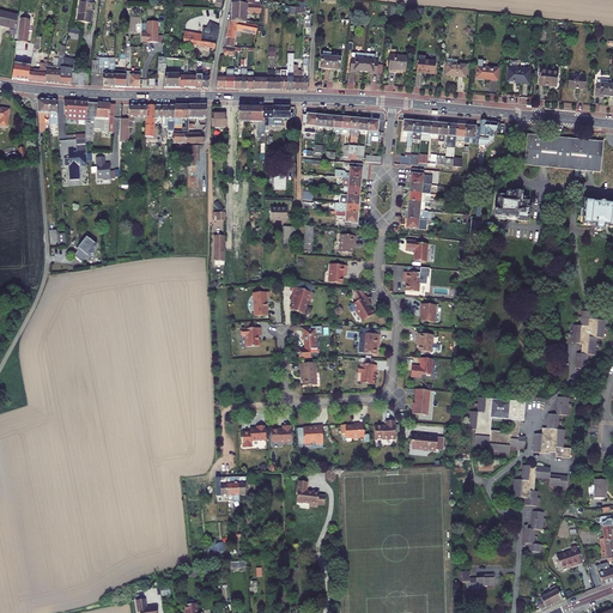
[(82,0),(82,1),(80,0),(78,22),(90,23),(93,2),(92,2),(92,0),(82,0)]
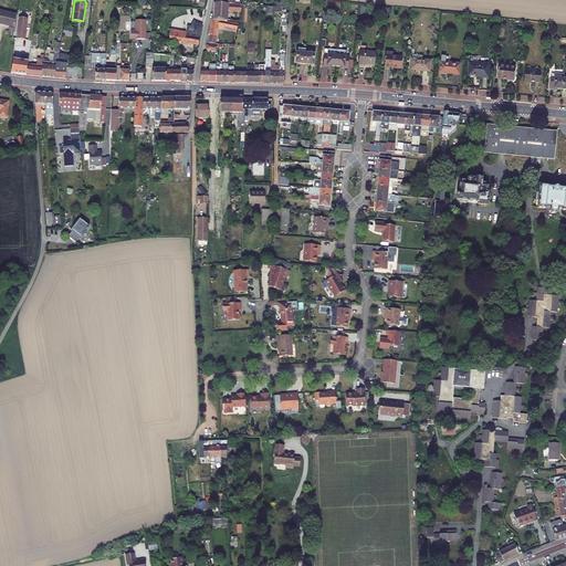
[(222,3),(216,3),(213,3),(212,20),(228,21),(228,20),(228,12),(241,13),(241,4),(234,3),(229,3),(229,4),(222,3)]
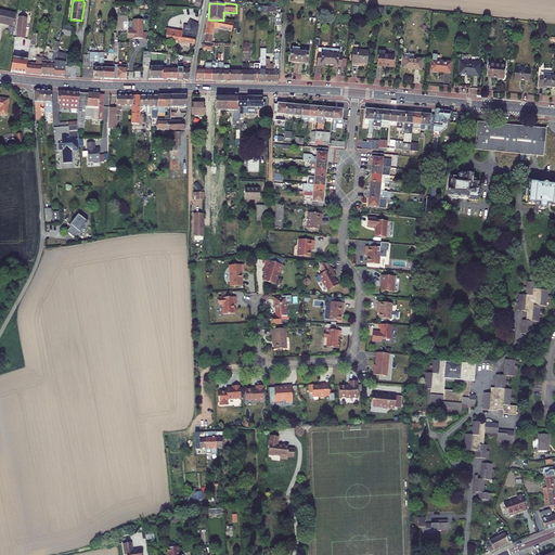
[(16,14),(0,10),(0,23),(15,26),(16,14)]
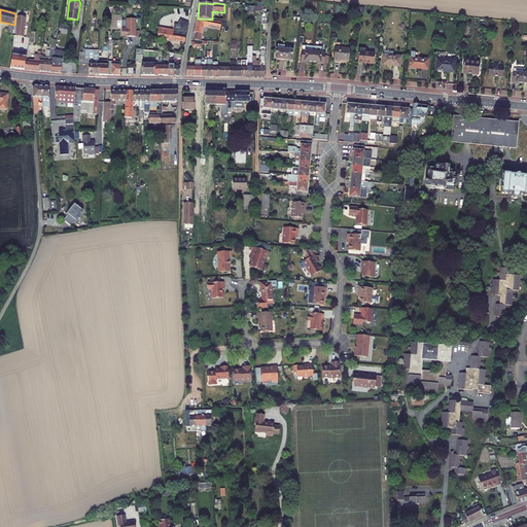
[(24,37),(26,18),(19,16),(16,36),(24,37)]
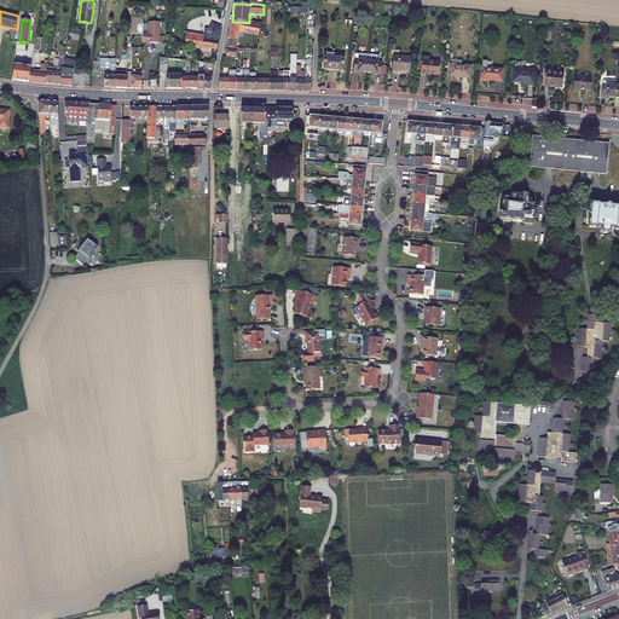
[(144,24),(144,42),(149,42),(160,42),(160,36),(160,22),(149,22),(149,24),(144,24)]
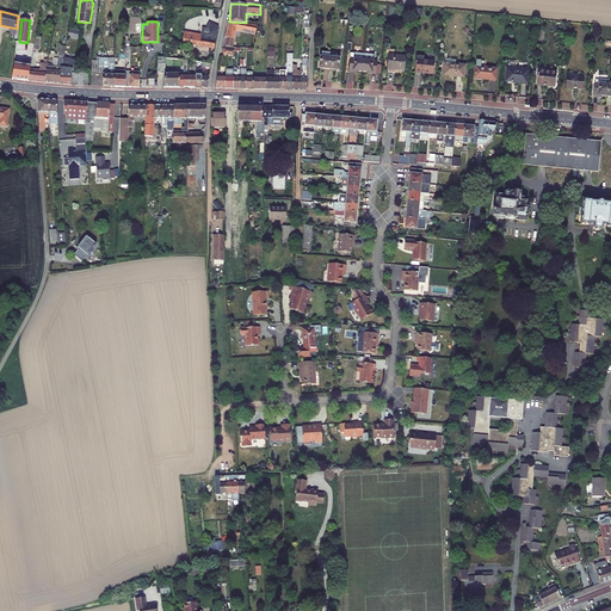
[(246,23),(229,22),(228,22),(226,38),(227,38),(224,45),(224,49),(228,49),(234,50),(235,50),(235,48),(233,47),(234,39),(235,31),(236,29),(253,32),(253,35),(255,36),(257,25),(246,23)]
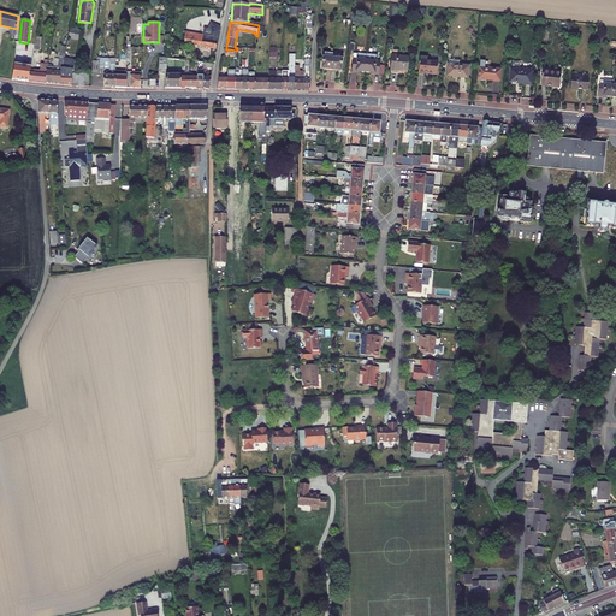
[(203,27),(203,34),(185,33),(184,43),(215,48),(218,37),(220,27),(209,23),(207,28),(203,27)]
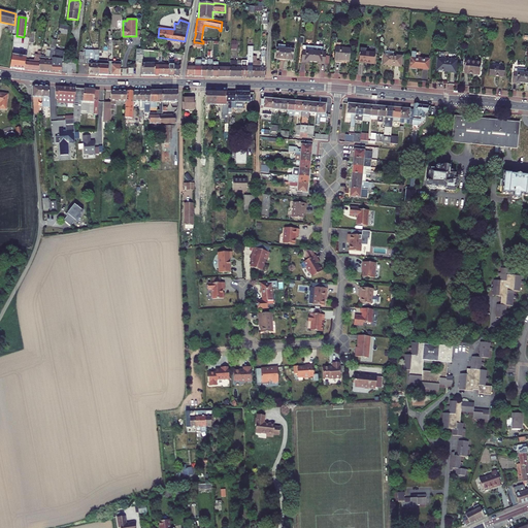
[(60,32),(64,33),(65,29),(69,29),(70,25),(61,24),(60,32)]
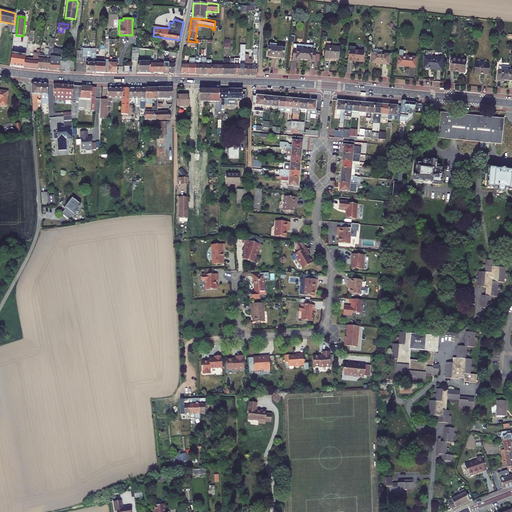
[(277,44),(270,43),(269,47),(268,47),(267,57),(275,58),(277,44)]
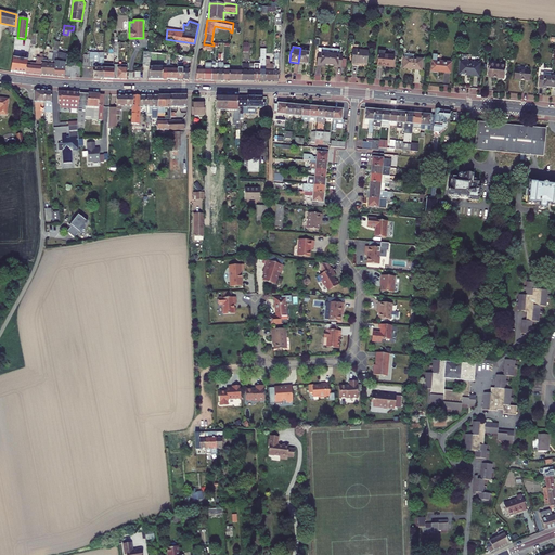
[(298,63),(308,64),(308,63),(309,55),(309,49),(300,48),(298,63)]
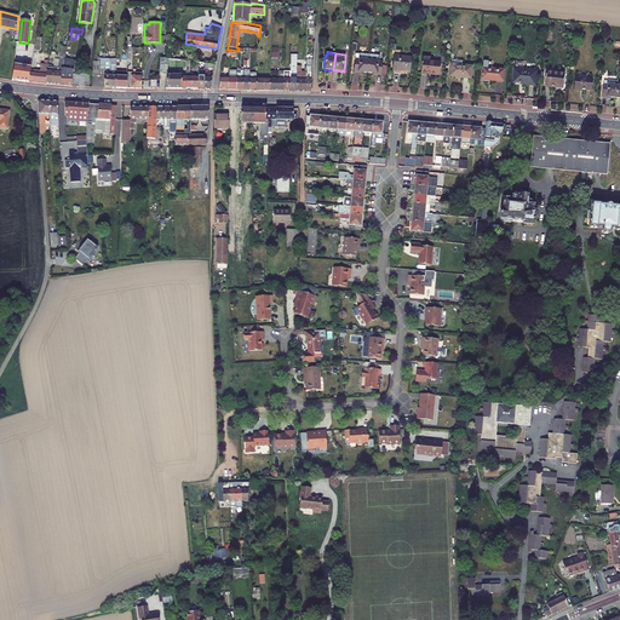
[(369,55),(360,53),(356,53),(355,59),(354,73),(359,73),(361,73),(368,73),(369,55)]
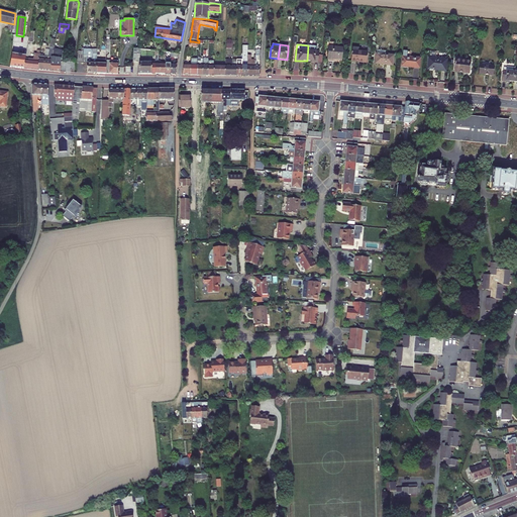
[(319,52),(316,52),(317,46),(308,45),(307,61),(312,62),(312,63),(318,63),(319,56),(319,52)]
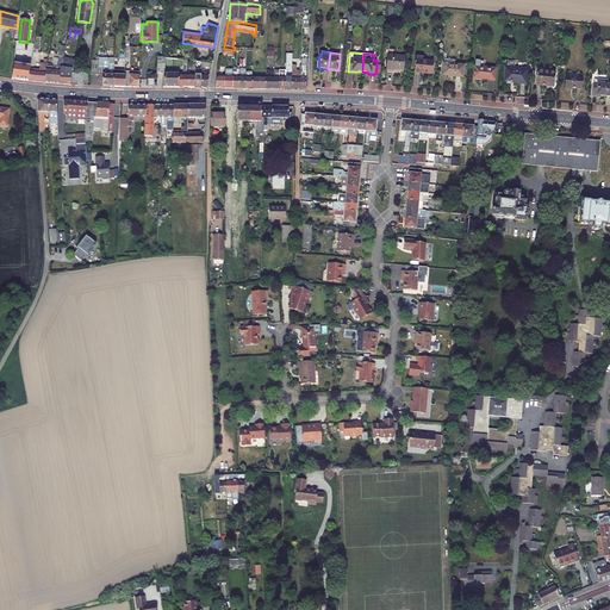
[(386,69),(394,70),(404,70),(405,55),(388,54),(386,69)]
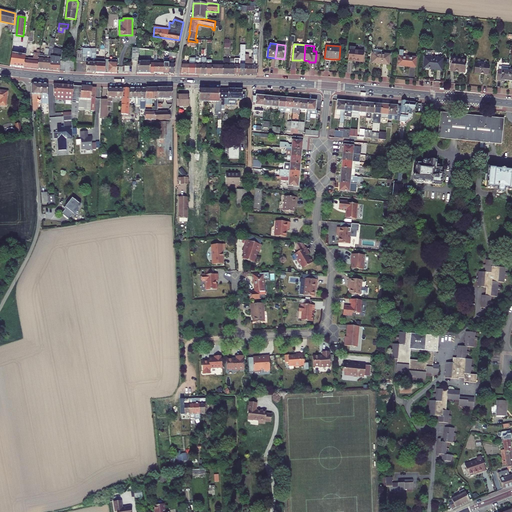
[(23,53),(22,55),(12,53),(10,66),(24,67),(25,59),(25,57),(27,48),(23,47),(22,52),(23,53)]
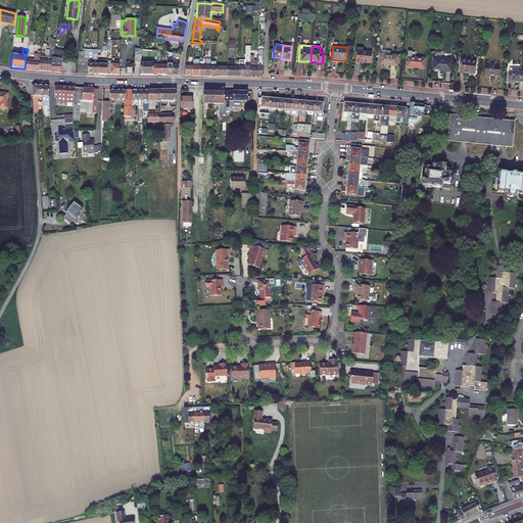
[(54,51),(53,57),(52,57),(51,72),(61,72),(61,62),(63,51),(55,49),(54,51)]
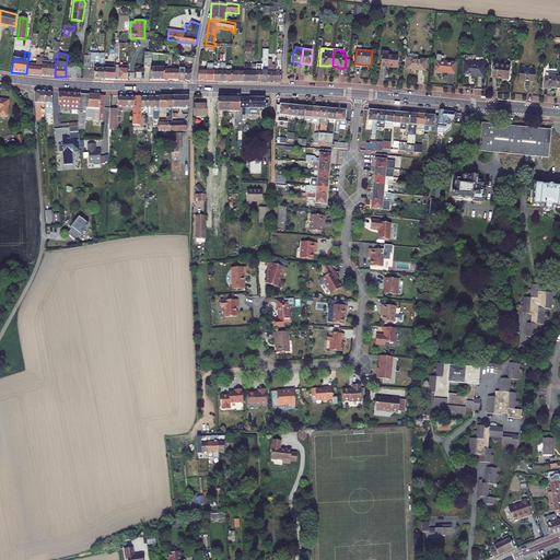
[(31,63),(31,65),(27,65),(26,73),(42,76),(43,60),(44,55),(41,55),(41,58),(34,58),(33,63),(31,63)]
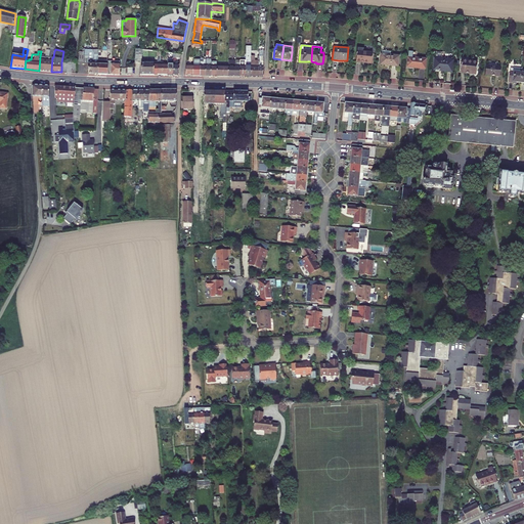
[(50,51),(49,57),(40,56),(39,71),(51,72),(52,57),(53,57),(54,51),(50,51)]
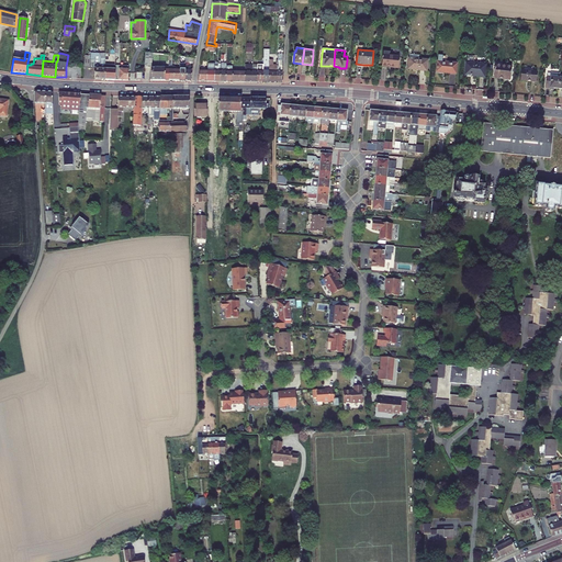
[(92,68),(91,75),(94,76),(94,79),(100,79),(100,69),(100,64),(96,63),(96,60),(90,59),(90,56),(86,55),(83,68),(92,68)]
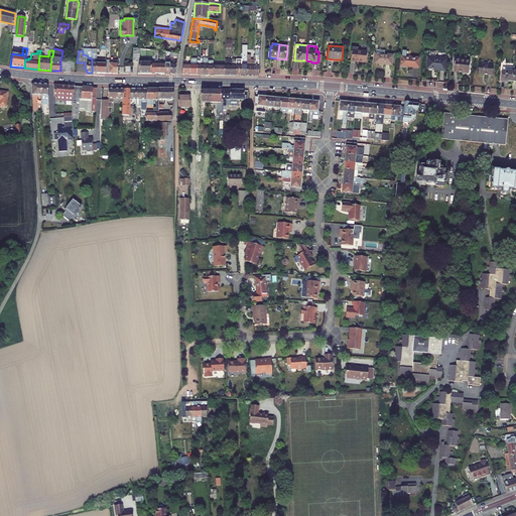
[(154,56),(155,56),(155,61),(155,74),(164,75),(164,63),(160,63),(160,61),(158,60),(158,51),(155,50),(154,56)]
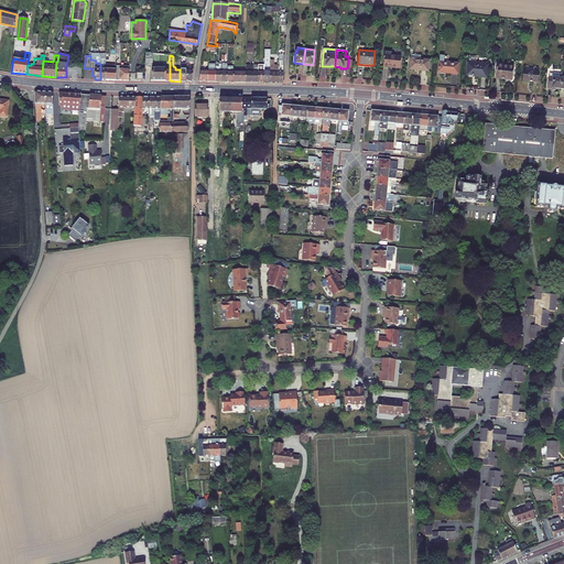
[(400,68),(401,57),(391,56),(384,55),(383,66),(390,67),(400,68)]
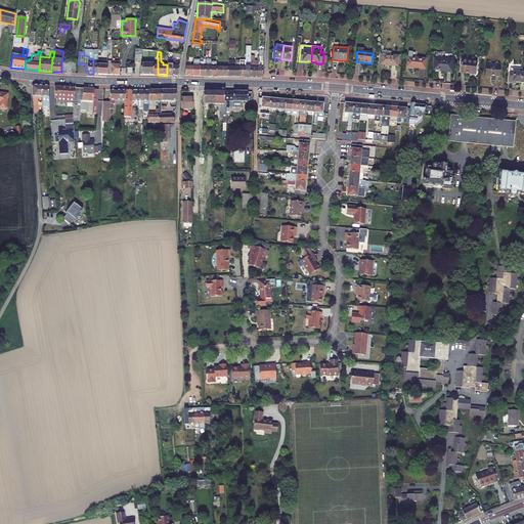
[(399,55),(391,55),(391,52),(382,51),(381,64),(393,66),(398,66),(399,55)]
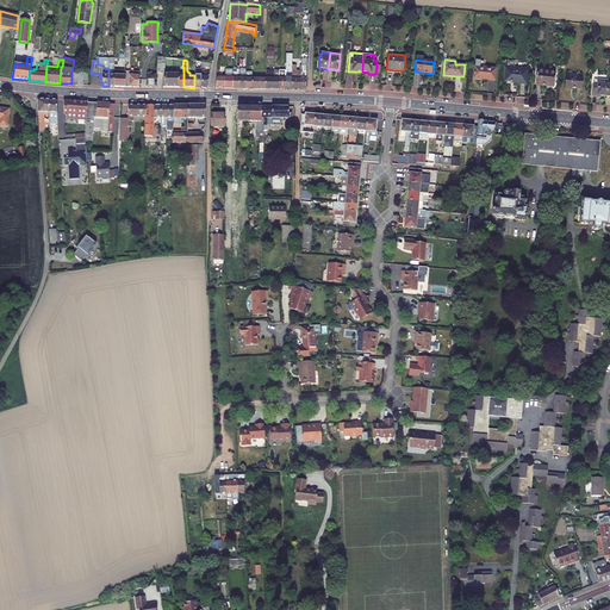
[(485,68),(480,67),(480,60),(475,60),(474,78),(486,79),(493,80),(495,80),(496,68),(485,68)]
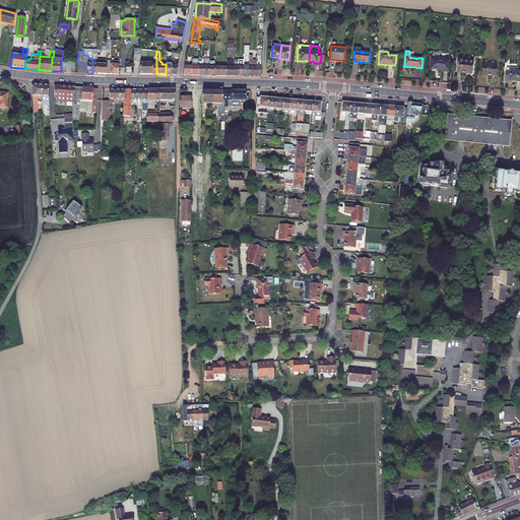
[(179,55),(172,53),(172,59),(171,75),(177,75),(179,55)]
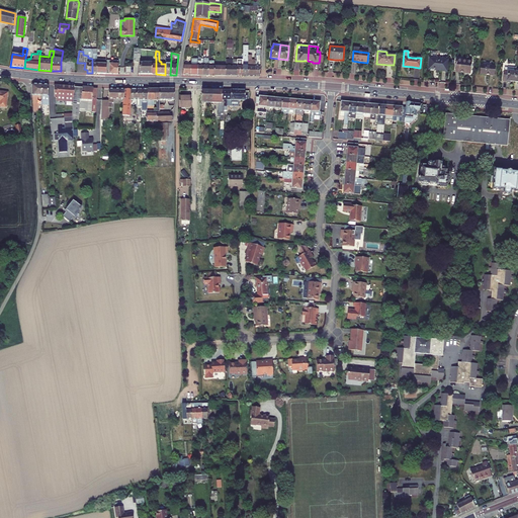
[(251,60),(252,55),(248,55),(247,77),(255,77),(256,60),(251,60)]
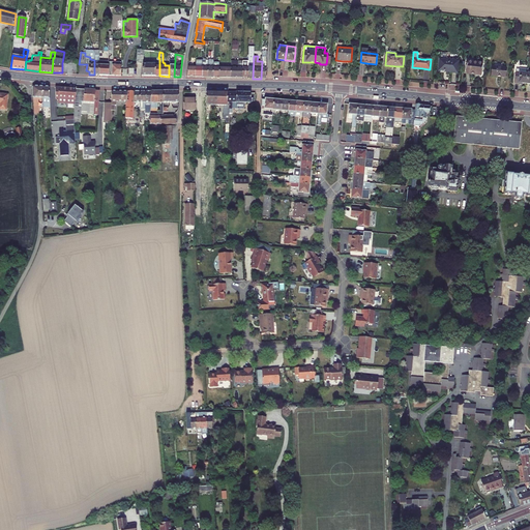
[(459,58),(452,58),(452,60),(440,59),(439,70),(441,70),(441,71),(444,71),(444,70),(452,71),(457,72),(459,58)]
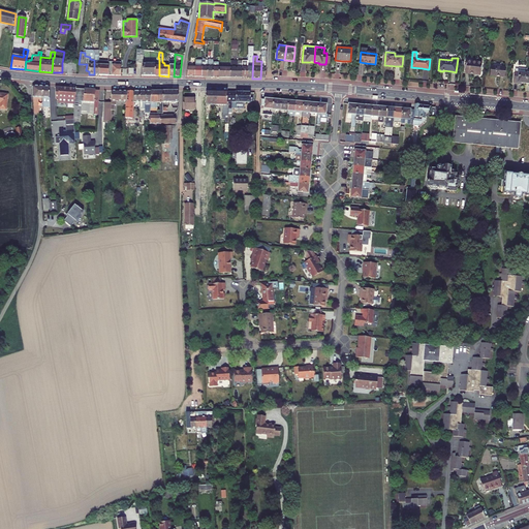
[(98,65),(98,69),(99,69),(99,74),(109,75),(109,65),(109,62),(109,61),(99,60),(99,65),(98,65)]
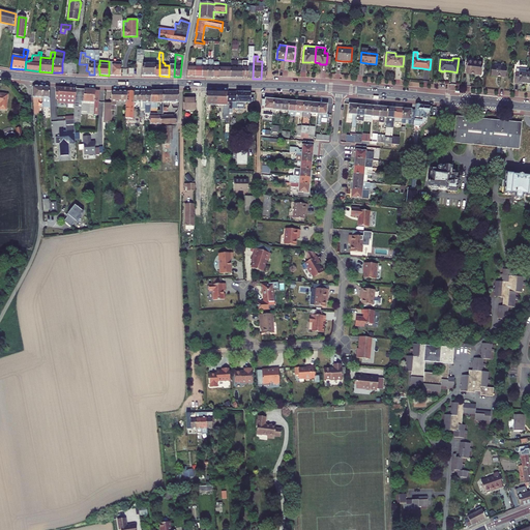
[(470,74),(481,75),(482,63),(467,61),(466,74),(470,74)]
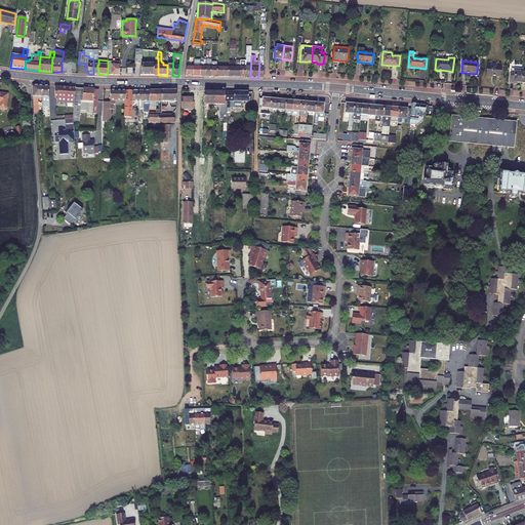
[(108,62),(108,65),(108,75),(111,75),(120,75),(120,65),(120,62),(108,62)]
